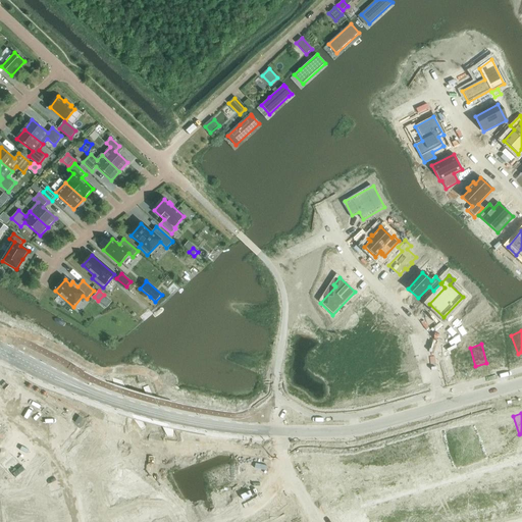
[(513,416),(504,419),(509,437),(519,434),(513,416)]
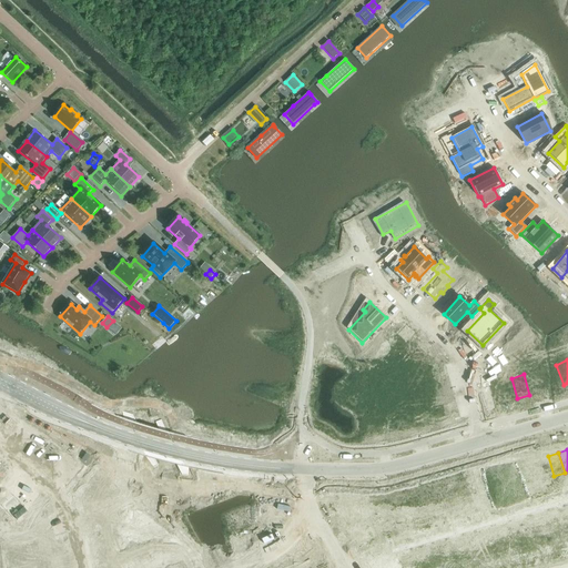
[(548,456),(537,459),(543,479),(554,476),(548,456)]
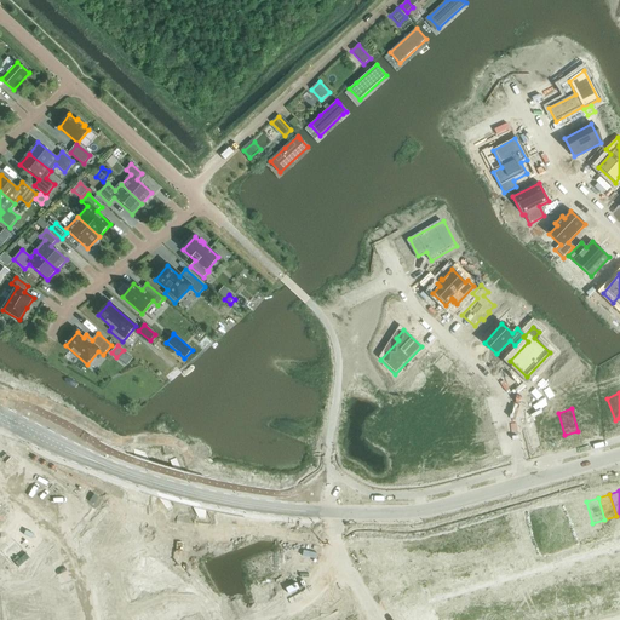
[(586,501),(574,505),(580,527),(592,523),(586,501)]
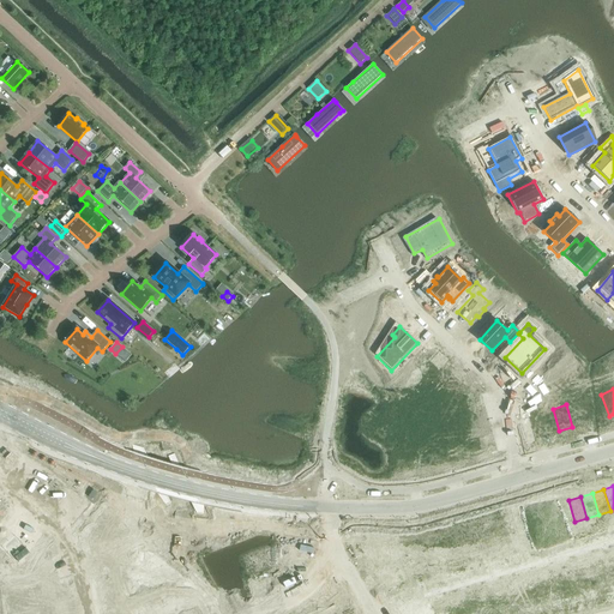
[(499,519),(488,523),(494,545),(506,541),(499,519)]
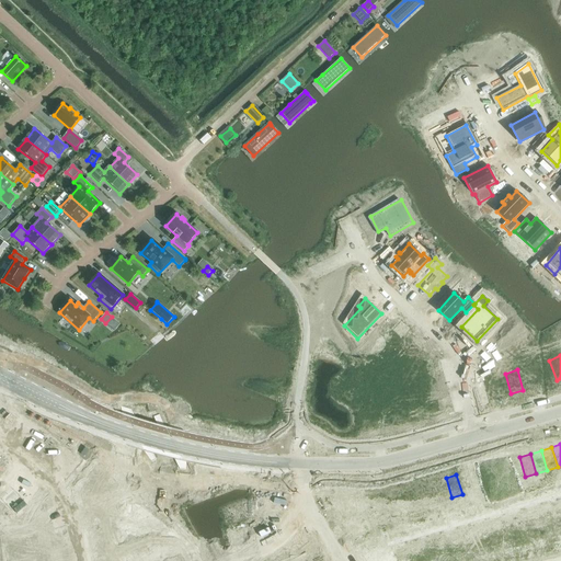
[(446,478),(435,481),(441,501),(451,497),(446,478)]
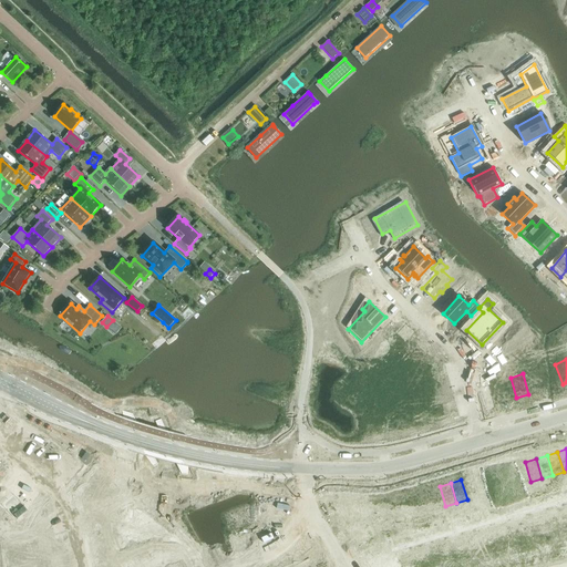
[(440,486),(429,490),(434,508),(445,506),(440,486)]
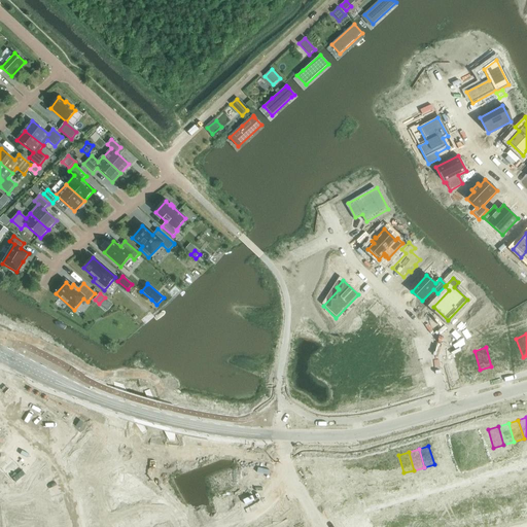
[(398,455),(388,457),(393,476),(403,472),(398,455)]
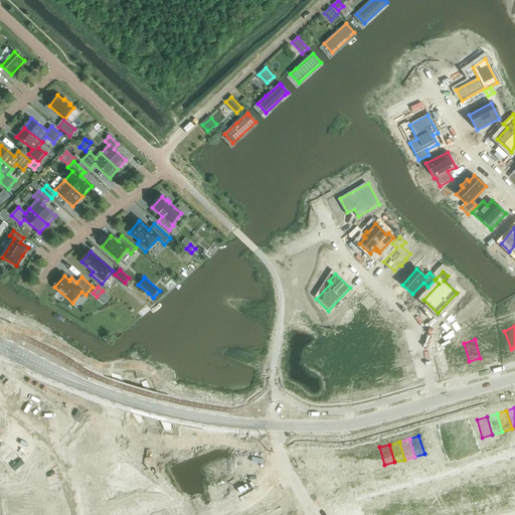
[(366,447),(356,450),(361,468),(371,465),(366,447)]
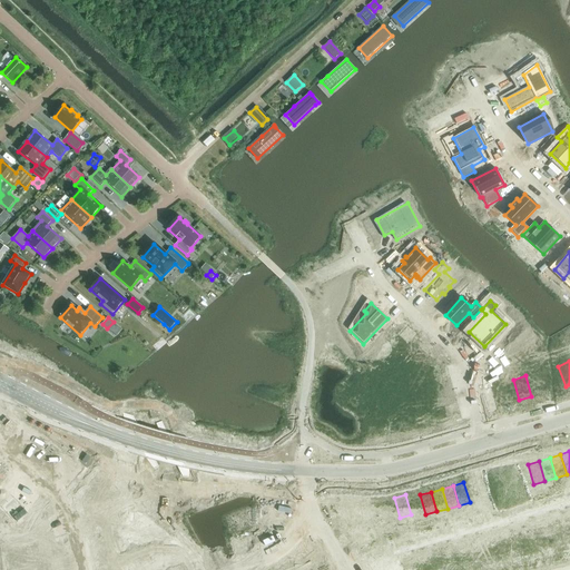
[(394,498),(383,501),(389,521),(400,518),(394,498)]
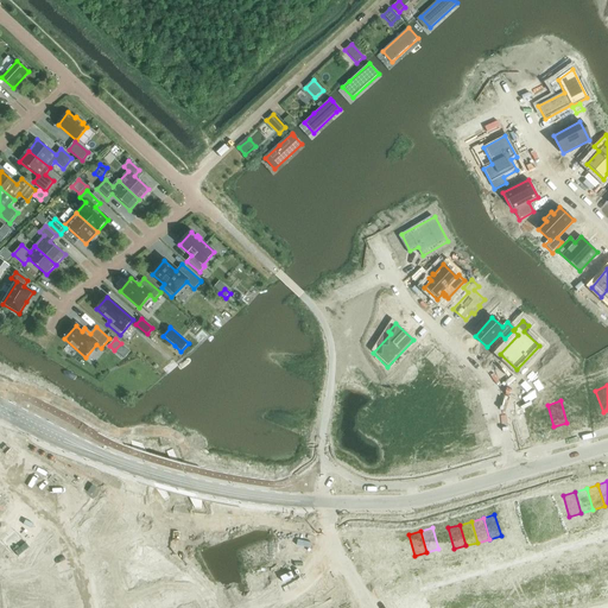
[(409,534),(397,537),(404,558),(415,556),(409,534)]
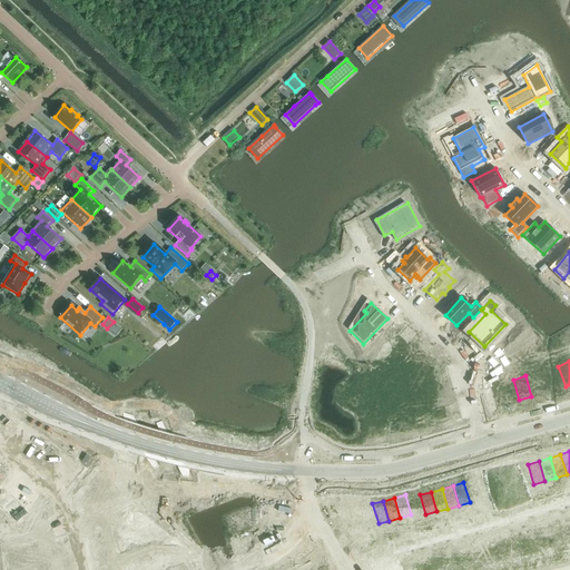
[(372,503),(362,507),(367,527),(379,523),(372,503)]
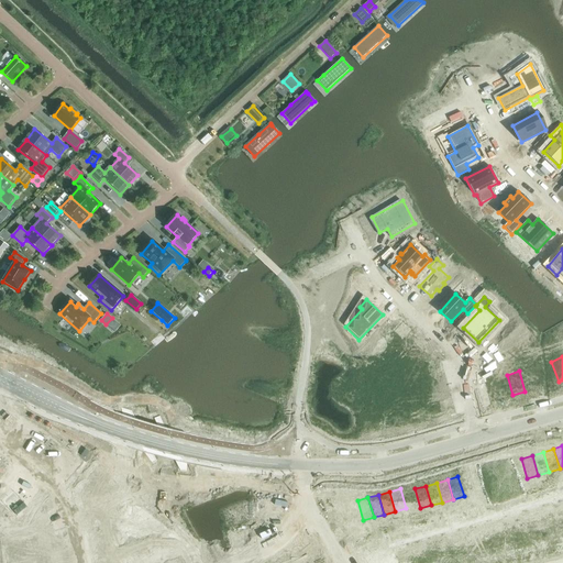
[(357,500),(346,504),(352,523),(363,520),(357,500)]
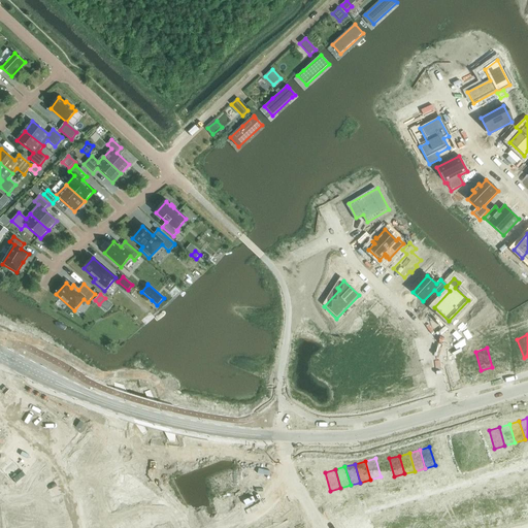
[(527,512),(524,495),(513,497),(517,517),(527,513),(527,512)]
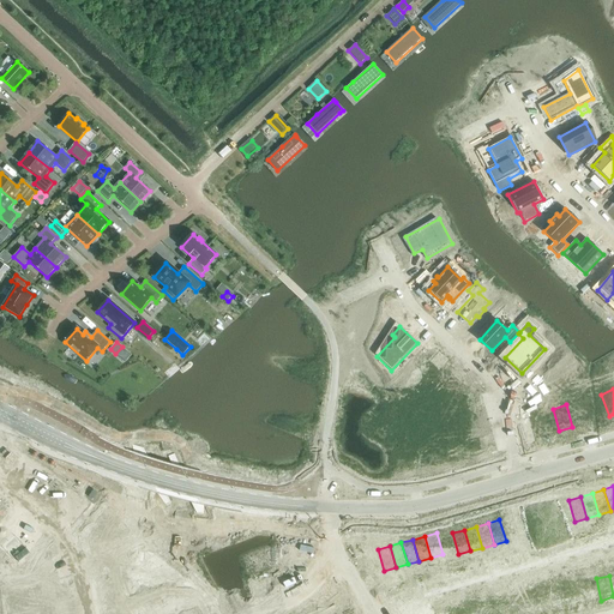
[(596,578),(583,582),(588,603),(601,601),(596,578)]
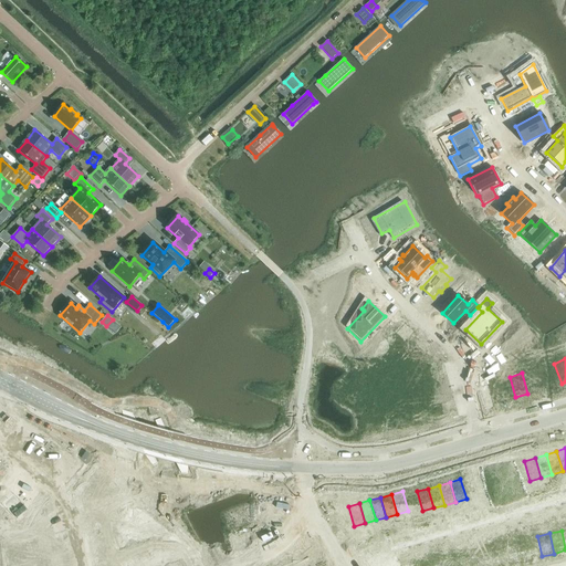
[(537,536),(525,540),(530,559),(542,556),(537,536)]
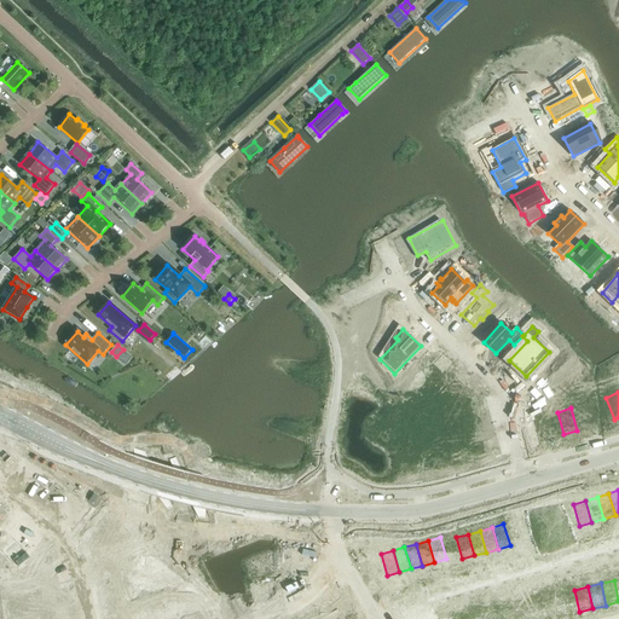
[(574,590),(561,594),(566,615),(579,612),(574,590)]
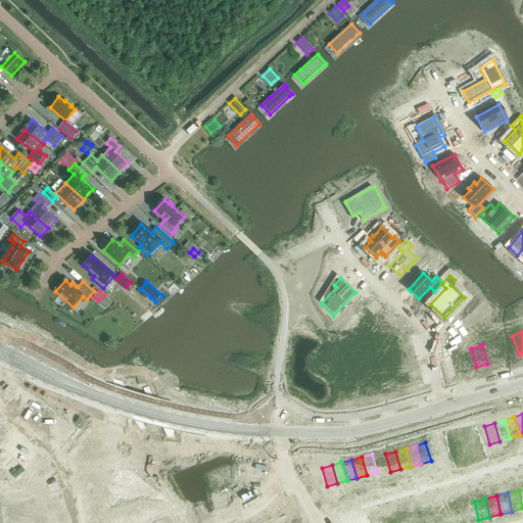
[(474,502),(462,504),(467,522),(478,520),(474,502)]
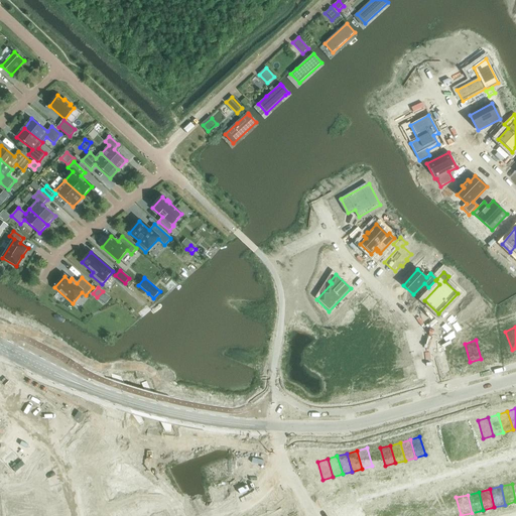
[(24,503),(21,515),(34,515),(38,499),(24,497),(23,503),(24,503)]
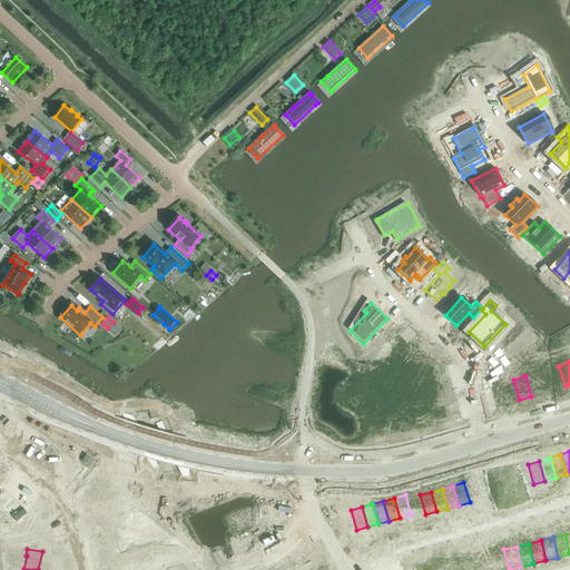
[(23,569),(27,556),(26,556),(12,553),(9,569),(23,569)]
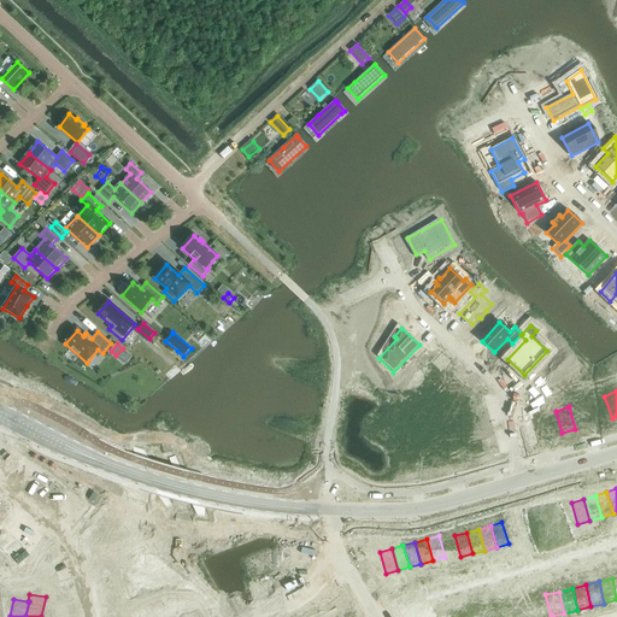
[(540,616),(535,599),(524,603),(528,616),(540,616)]
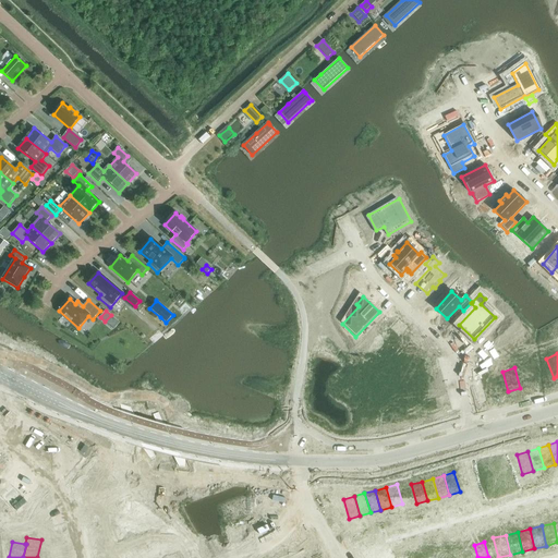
[(477,557),(474,545),(465,547),(468,557),(477,557)]
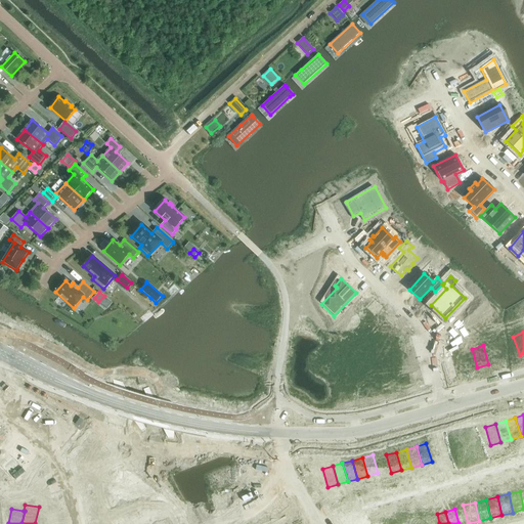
[(439,523),(437,514),(428,517),(430,523),(439,523)]
